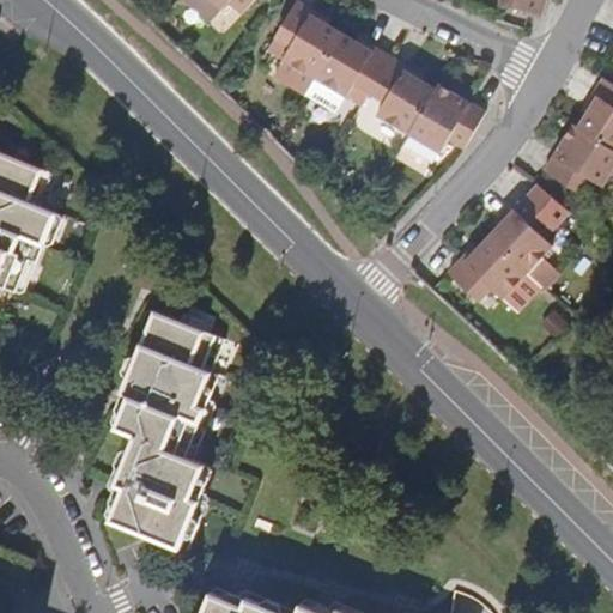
[(184,0),(210,24),(230,1),(242,13),(254,0),(184,0)]
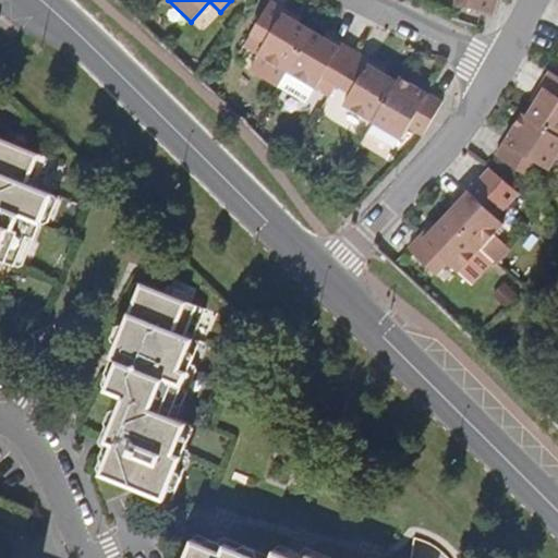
[(286,8),(274,0),(270,0),(252,32),(244,44),(288,70),(313,29),(283,12),(286,8)]
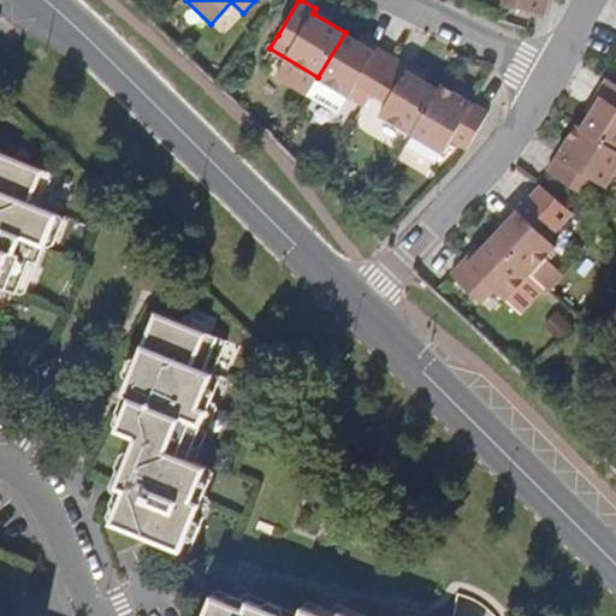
[(503,0),(502,4),(543,18),(548,0),(503,0)]
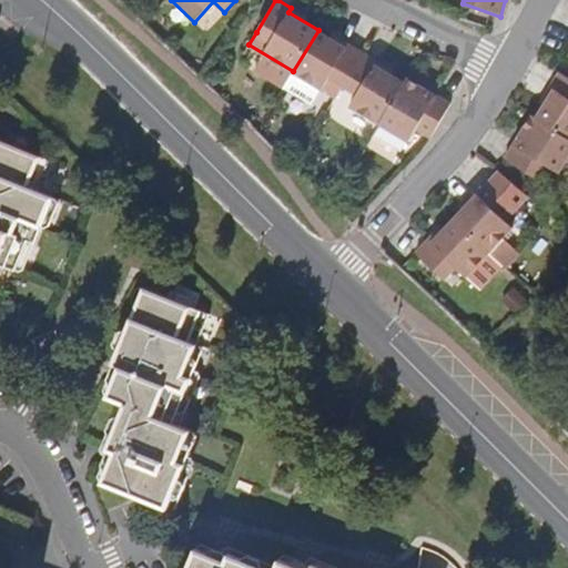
[(318,30),(293,71),(336,98),(344,84),(364,51),(350,42),(346,47),(318,30)]
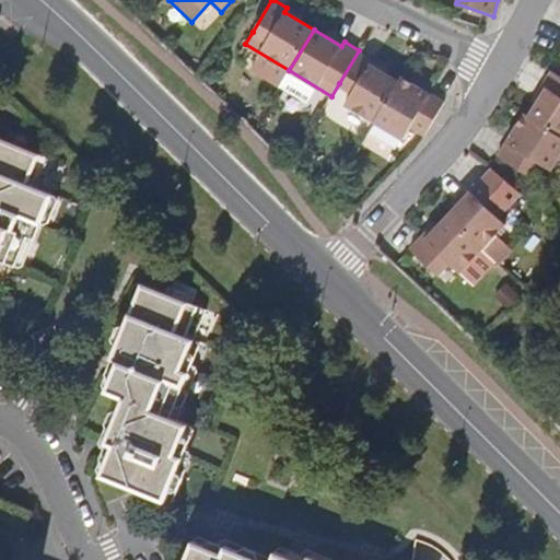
[(289,70),(245,44),(237,58),(238,63),(279,88),(289,70)]
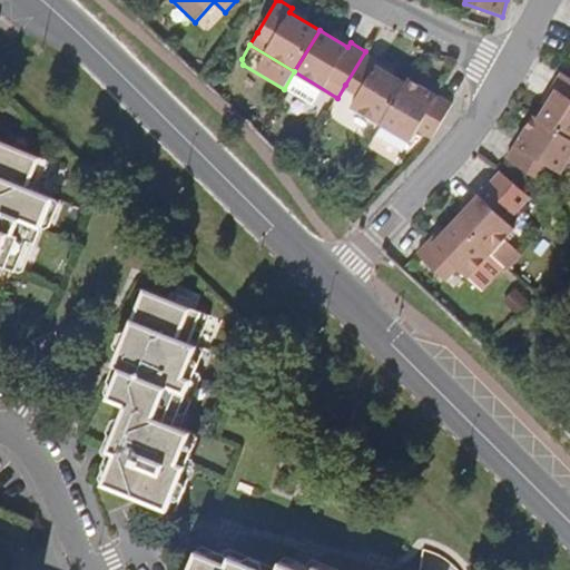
[(365,51),(345,85),(360,94),(352,107),(381,125),(406,82),(376,65),(379,60),(365,51)]
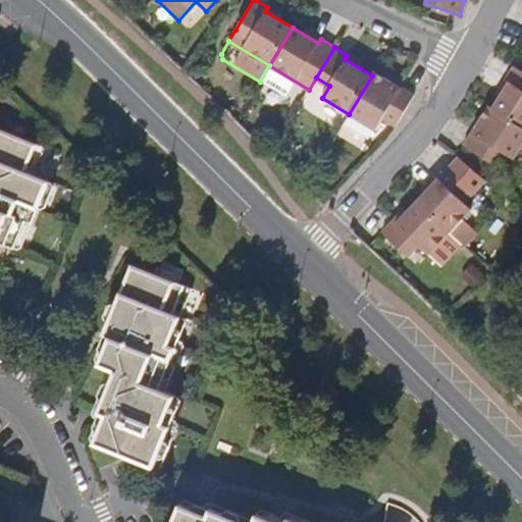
[(510,82),(492,107),(521,125),(521,70),(514,65),(505,79),(510,82)]
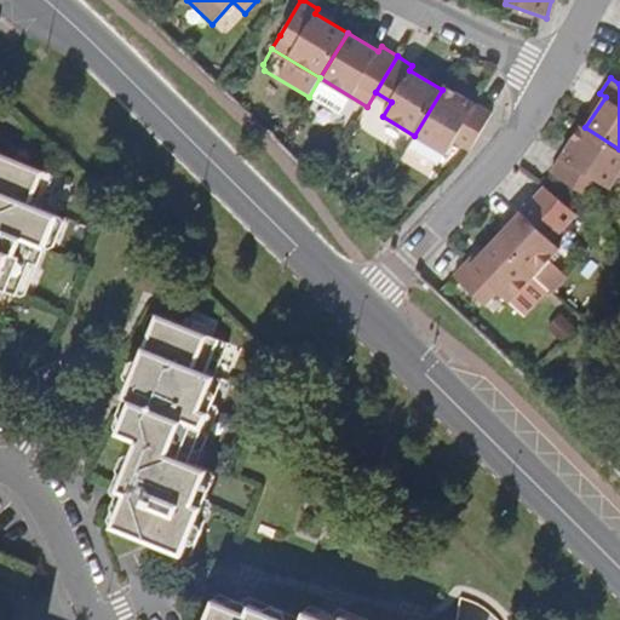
[(445,85),(442,90),(414,136),(447,155),(455,141),(470,150),(493,114),(445,85)]
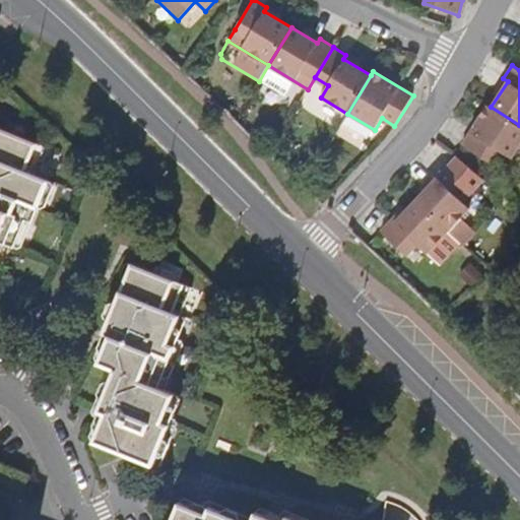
[(519,144),(519,125),(491,107),(486,105),(462,144),(494,165),(502,152),(512,158),(519,144)]
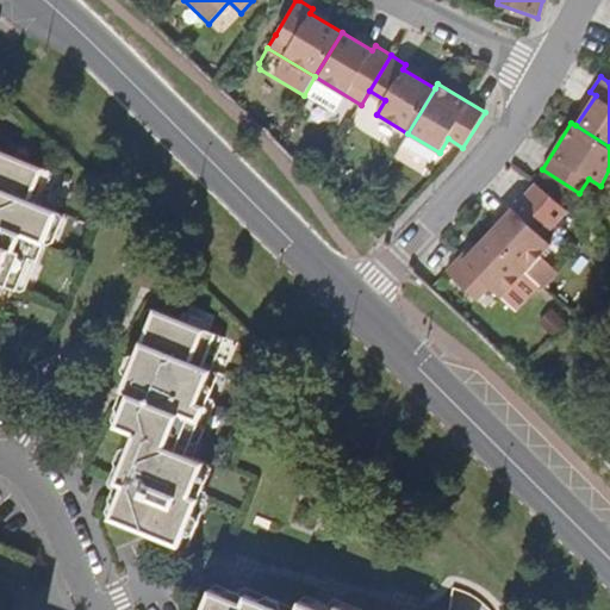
[(0,284),(16,291),(29,259),(36,261),(43,244),(57,212),(41,205),(54,173),(0,150),(0,284)]
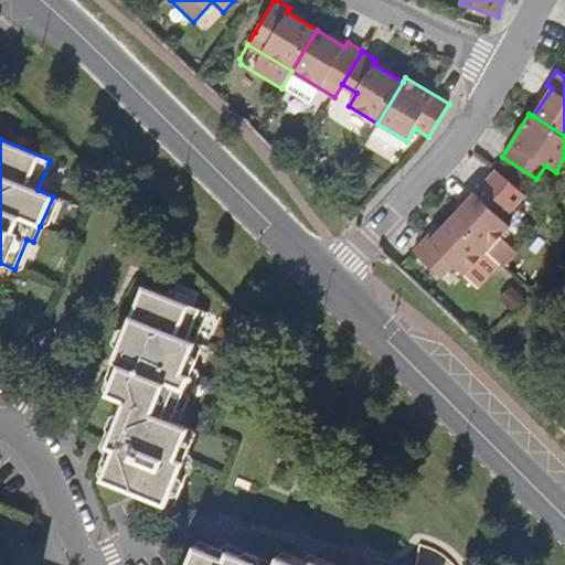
[(496,169),(451,216),(487,251),(504,266),(516,253),(500,236),(510,226),(502,219),(525,194),(496,169)]
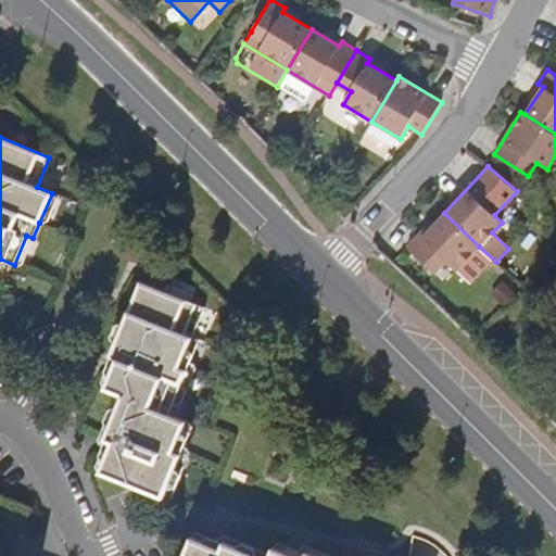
[(479,247),(444,213),(421,237),(418,234),(407,247),(434,273),(445,262),(456,270),(479,247)]
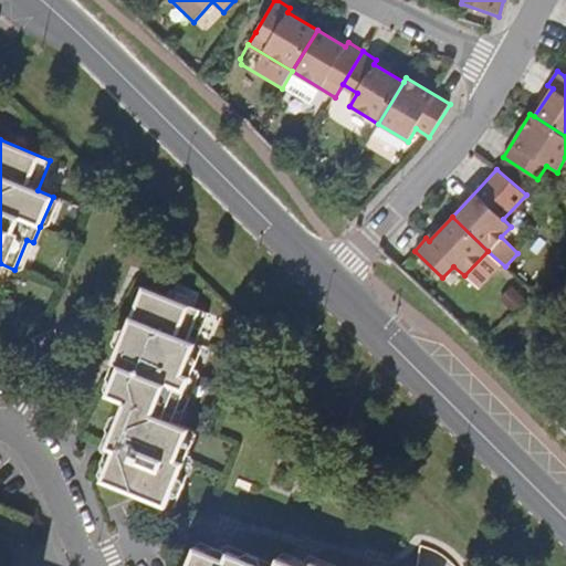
[(114,452),(102,483),(167,509),(185,462),(179,460),(190,428),(174,422),(190,376),(185,374),(197,344),(208,313),(143,286),(112,364),(118,366),(107,397),(125,404),(107,449),(114,452)]
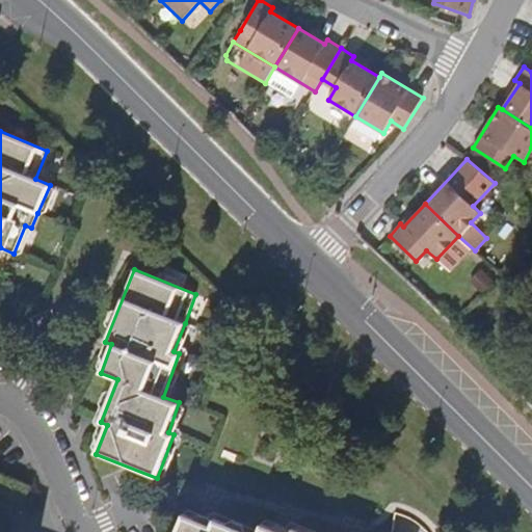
[(481,269),(470,282),(482,293),(494,281),(481,269)]
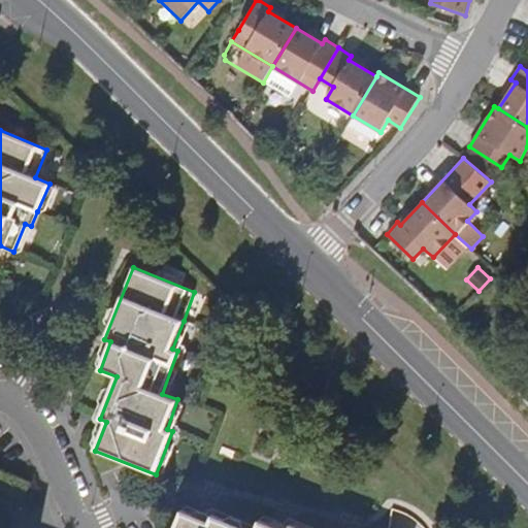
[(0,469),(0,497),(20,506),(29,482),(0,469)]
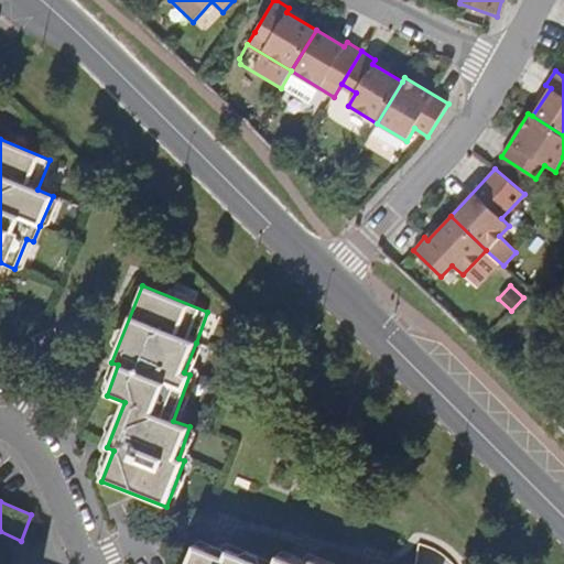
[(262,563),(228,551),(225,557),(195,544),(186,563),(262,563)]
